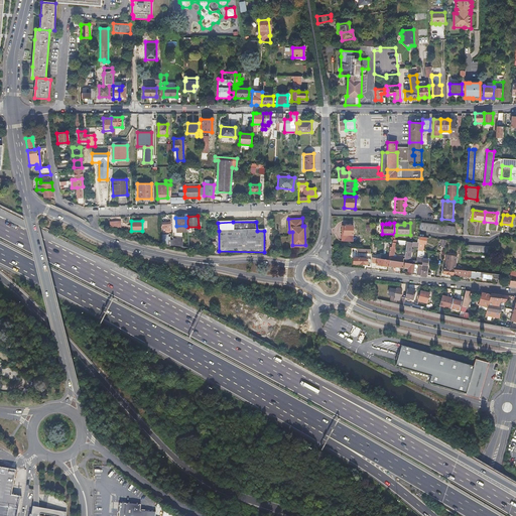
[(421,226),(422,231),(437,232),(452,234),(457,235),(455,227),(421,223),(421,226)]
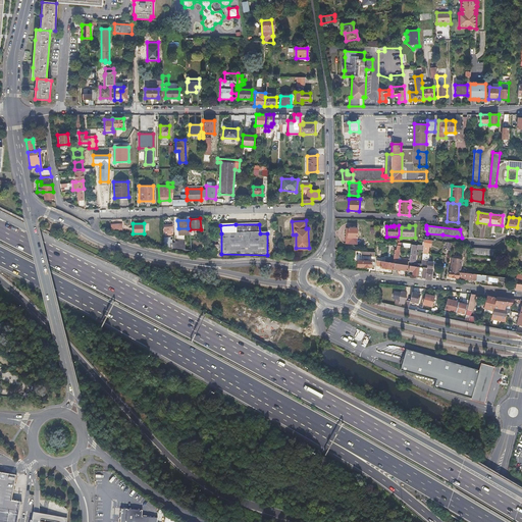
[(348,228),(348,244),(357,244),(357,228),(348,228)]
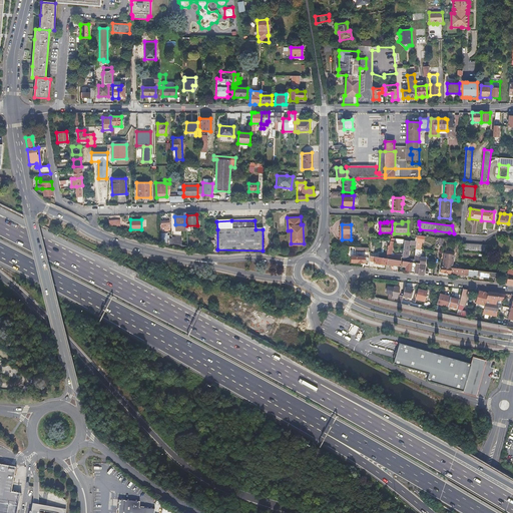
[(367,233),(360,233),(360,238),(365,238),(366,237),(369,238),(370,230),(367,230),(367,233)]
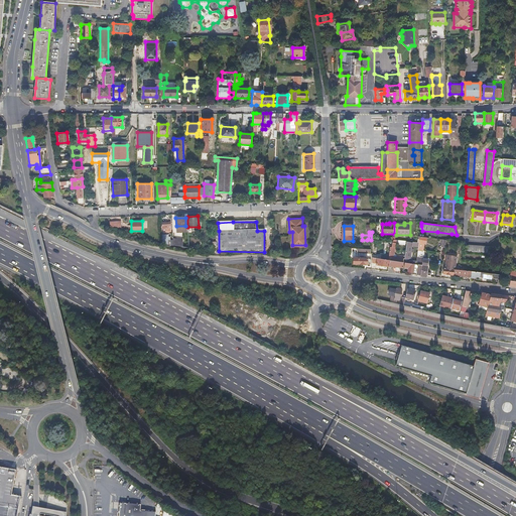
[(417,247),(417,250),(422,251),(423,251),(424,244),(424,242),(426,242),(427,238),(418,236),(417,239),(417,242),(417,247)]
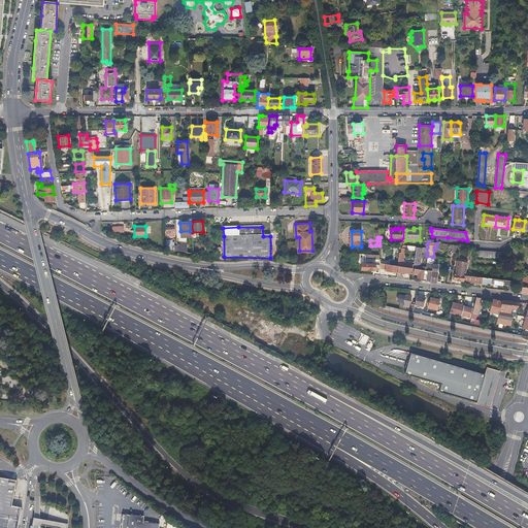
[(406,263),(404,263),(402,263),(403,258),(404,245),(401,245),(400,253),(399,253),(398,254),(397,266),(399,266),(398,272),(411,273),(413,267),(411,267),(411,263),(406,263)]
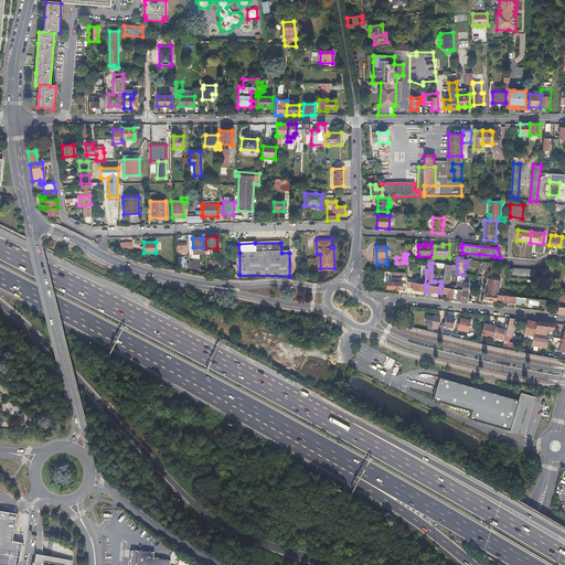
[(451,269),(457,270),(457,265),(452,265),(446,265),(445,268),(443,284),(447,285),(449,283),(449,281),(450,281),(451,276),(451,273),(451,269)]
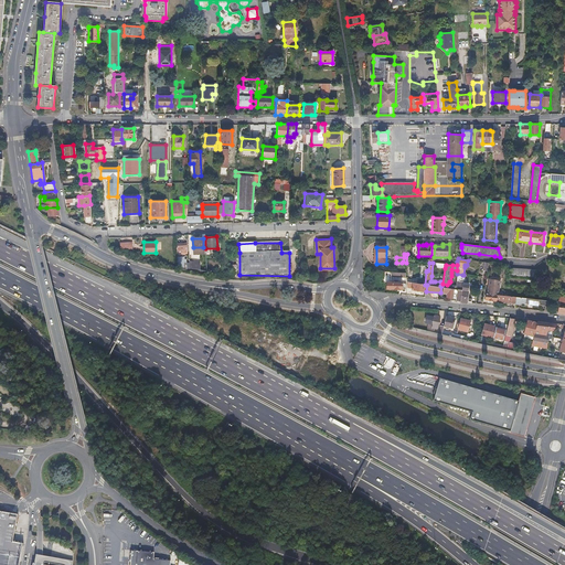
[(535,278),(535,269),(512,268),(511,276),(535,278)]
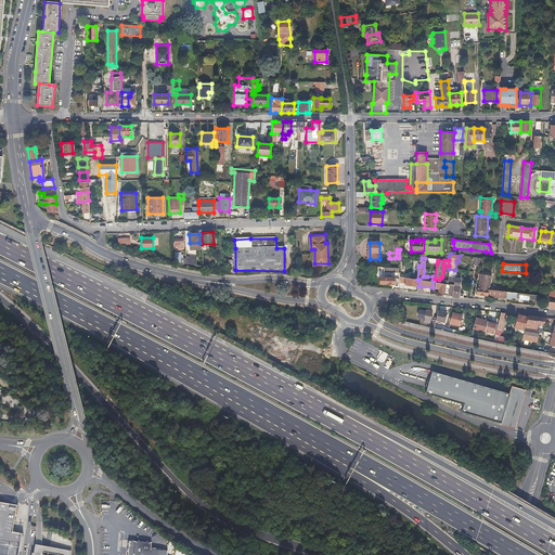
[(381,278),(379,284),(399,285),(400,275),(396,275),(396,268),(384,268),(384,275),(385,276),(385,278),(381,278)]
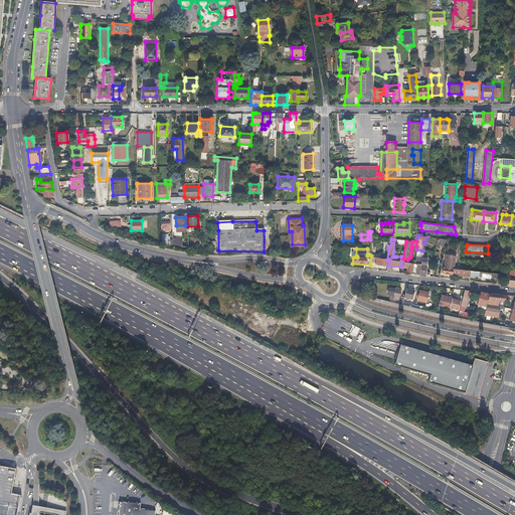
[(443,274),(453,275),(454,270),(459,270),(460,267),(455,267),(456,256),(447,254),(445,269),(444,269),(443,274)]
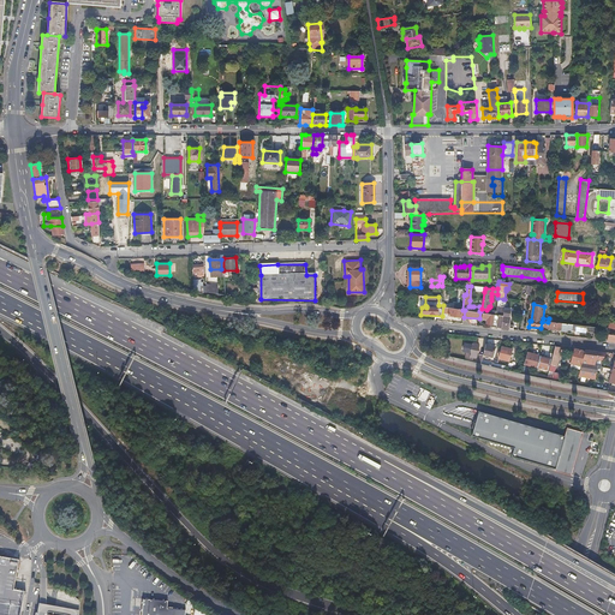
[(464,317),(465,310),(463,310),(459,309),(457,309),(447,308),(445,308),(443,314),(449,315),(448,316),(464,318),(464,317)]
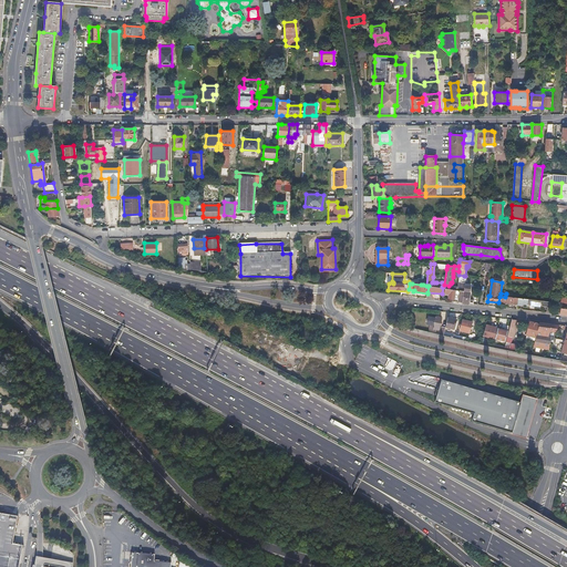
[(462,302),(464,291),(457,290),(450,289),(445,289),(444,291),(450,292),(449,299),(454,299),(455,295),(459,295),(459,302),(462,302)]
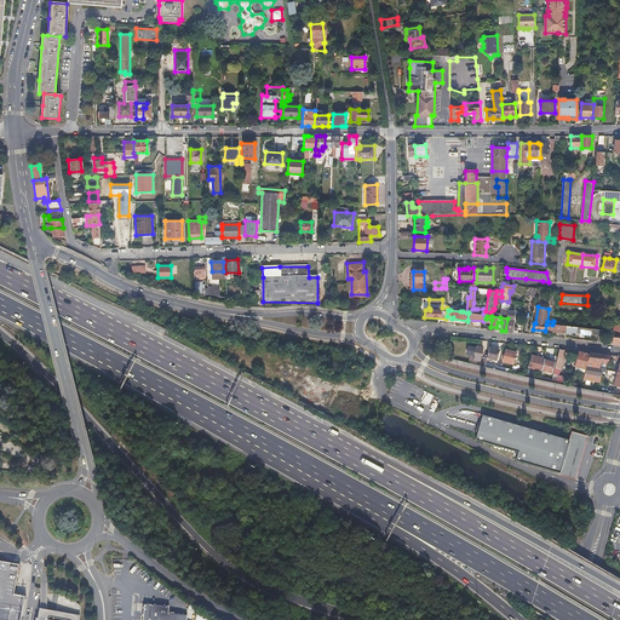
[(604,331),(566,326),(566,333),(570,334),(570,332),(600,336),(600,338),(603,339),(604,331)]
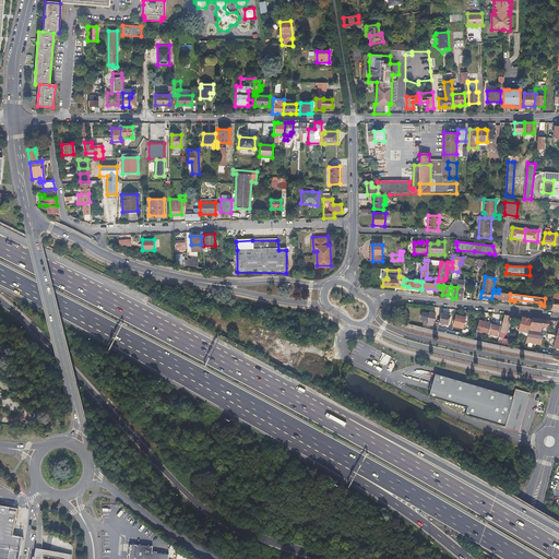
[(428,320),(425,319),(424,323),(423,326),(429,328),(430,323),(432,324),(435,313),(429,312),(428,320)]
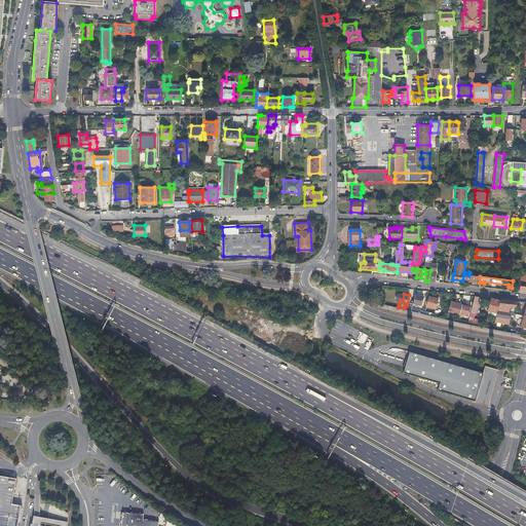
[(415,295),(413,303),(421,305),(423,297),(415,295)]
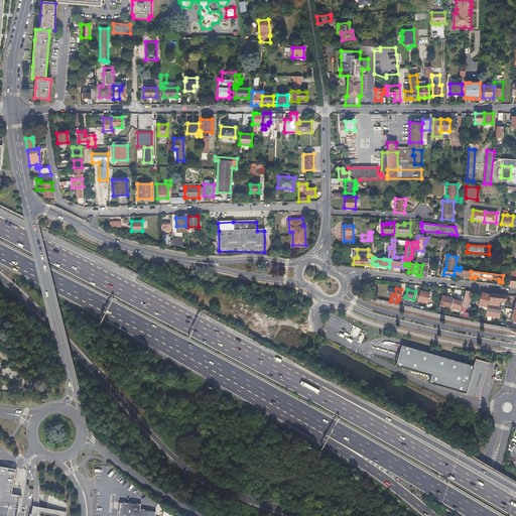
[(461,315),(464,316),(466,308),(470,291),(466,290),(461,315)]
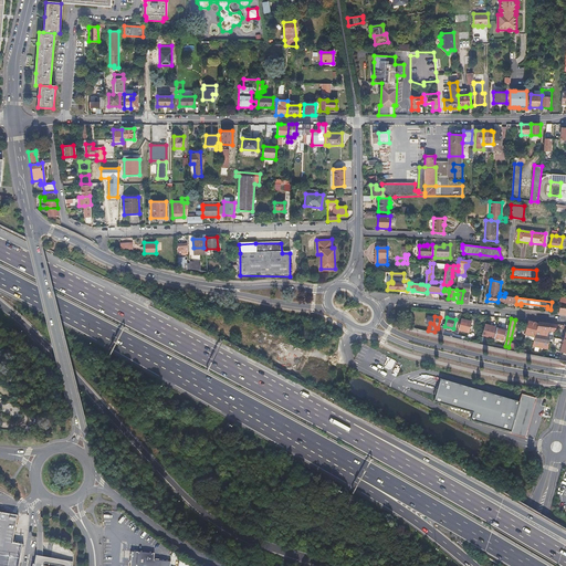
[(462,320),(460,331),(469,333),(471,322),(462,320)]
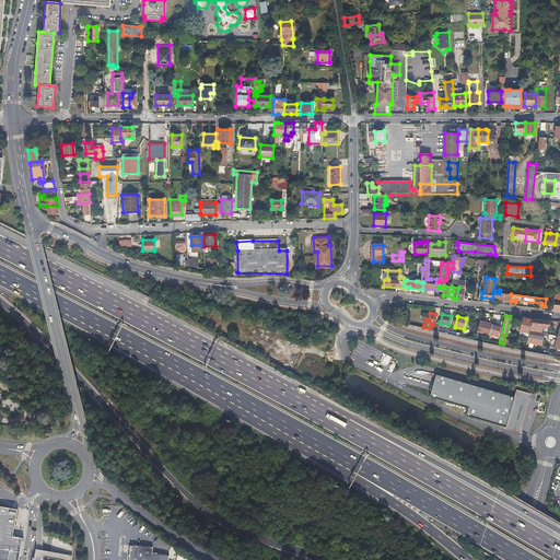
[(521,330),(529,333),(532,323),(533,319),(524,317),(521,330)]
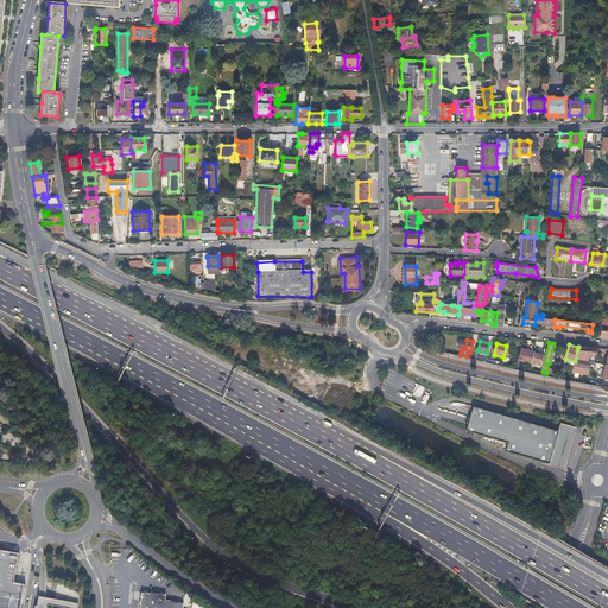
[(599,348),(578,346),(578,347),(577,350),(576,359),(589,361),(590,355),(596,358),(599,353),(599,348)]
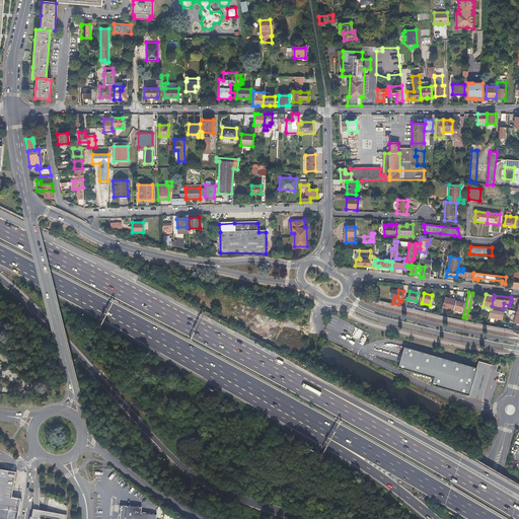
[(453,310),(455,301),(444,298),(442,307),(453,310)]
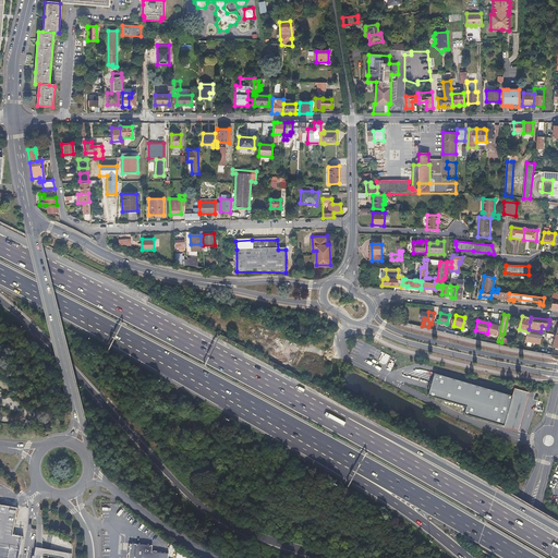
[(489,324),(487,334),(497,336),(499,326),(489,324)]
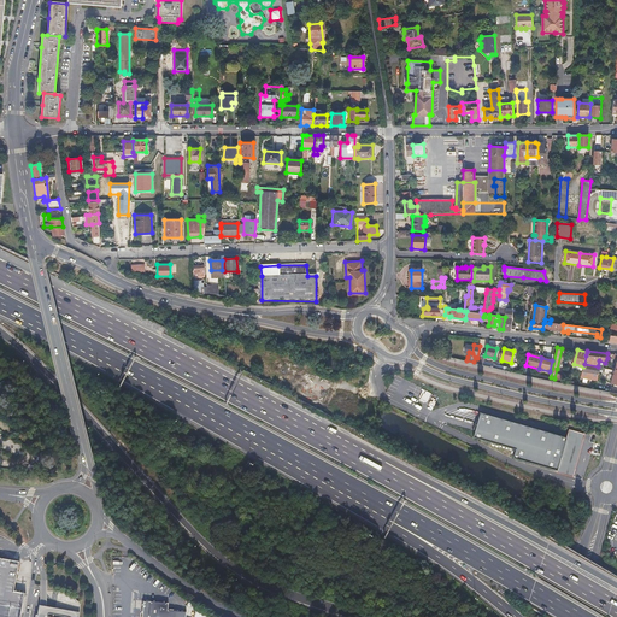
[(616,370),(615,370),(605,368),(604,374),(611,375),(612,374),(613,374),(611,383),(615,385),(615,387),(616,387),(616,370)]
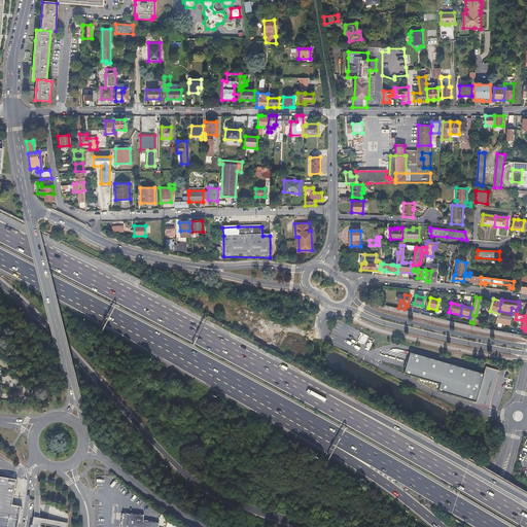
[(411,353),(405,374),(441,384),(438,391),(476,401),(484,375),(411,353)]
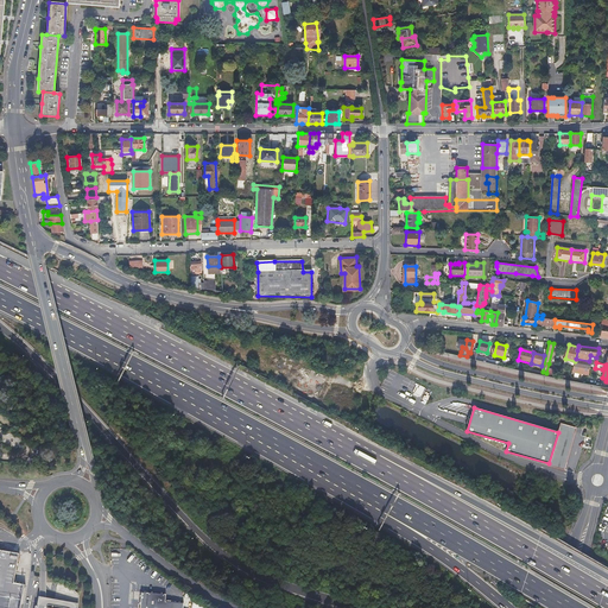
[(576,428),(561,423),(558,432),(549,463),(548,466),(564,470),(576,428)]
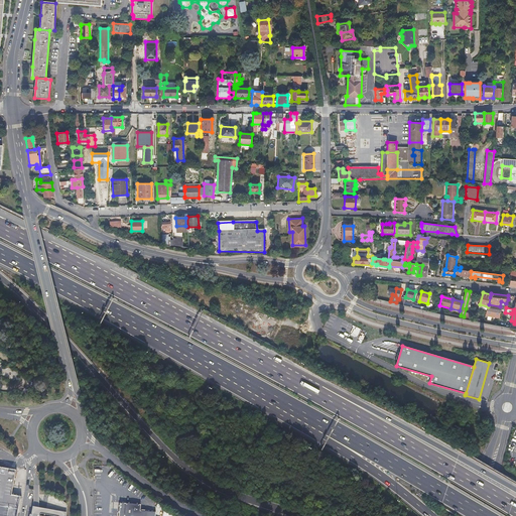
[(0,515),(19,515),(23,496),(14,494),(17,470),(1,466),(2,462),(0,461),(0,515)]
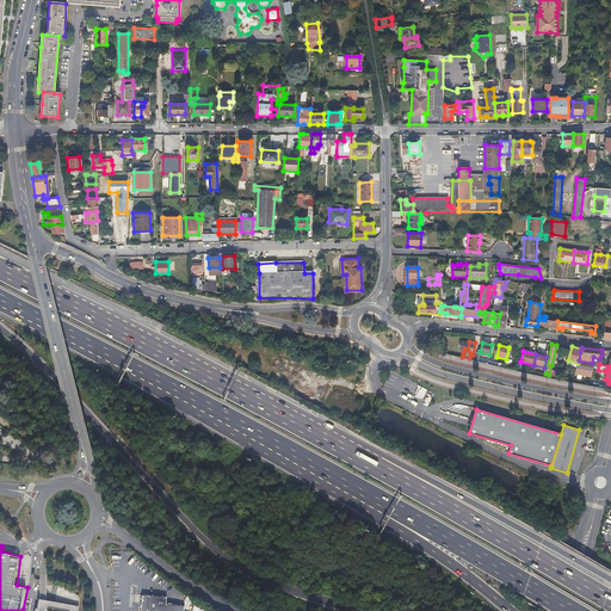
[(165,596),(142,594),(141,602),(141,608),(140,610),(180,610),(181,605),(165,604),(165,596)]
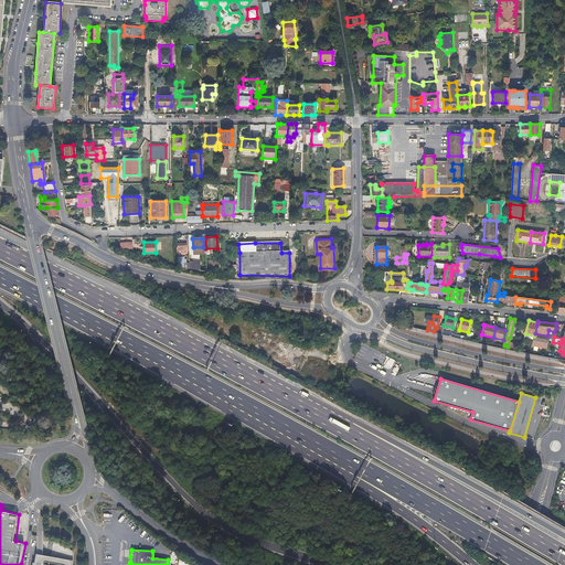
[(72,564),(73,561),(36,554),(34,563),(33,563),(32,564),(72,564)]
